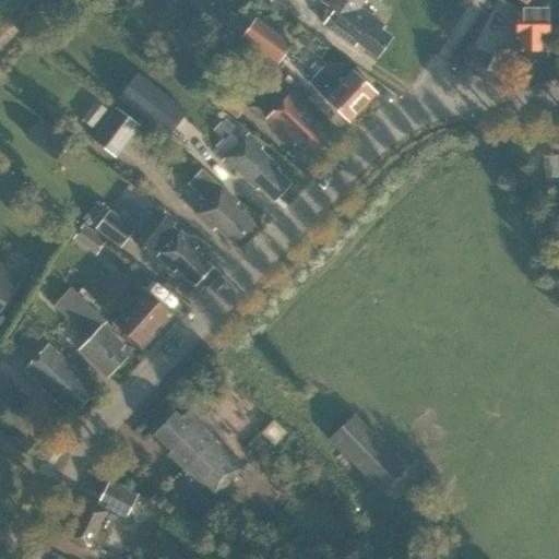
[(169,0),(216,36),(223,27),(187,0),(169,0)]
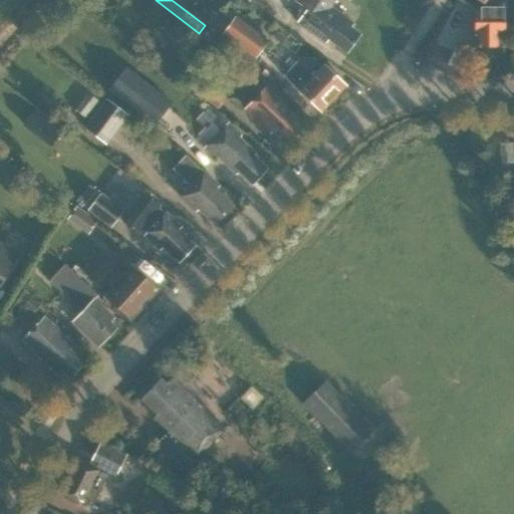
[(294,0),(308,9),(298,23),(325,42),(327,39),(346,52),(359,34),(350,27),(353,24),(329,7),(333,0),(294,0)]
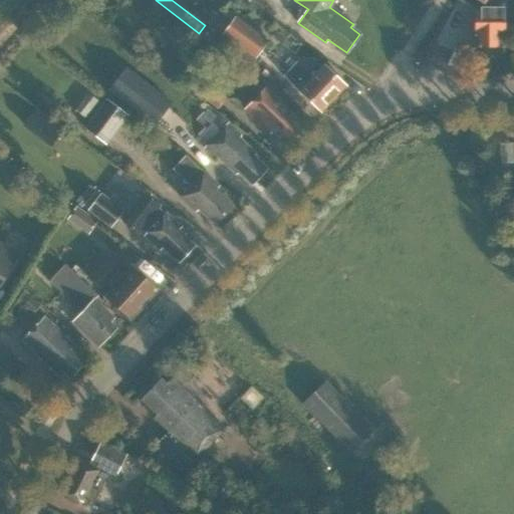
[(504,46),(504,3),(483,2),(484,0),(461,0),(474,8),(474,27),(477,27),(477,46),(504,46)]
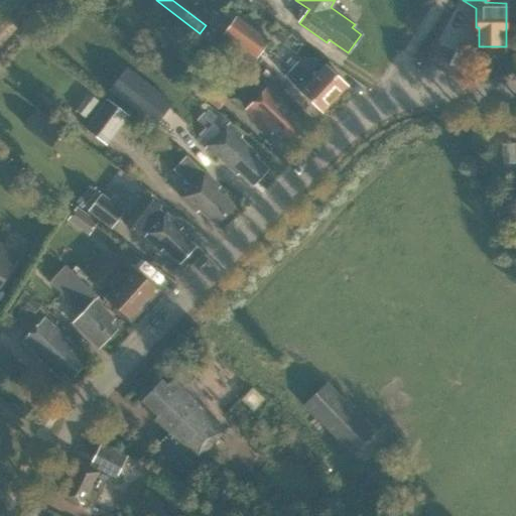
[(221,35),(255,58),(267,40),(233,17),(221,35)]
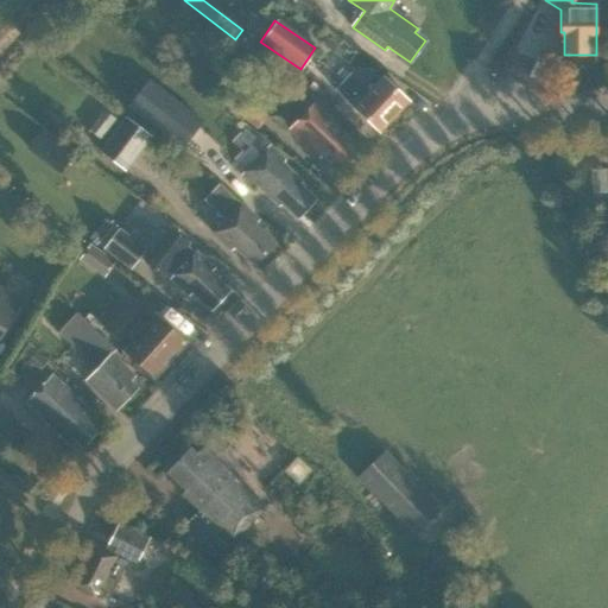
[(382,76),(369,90),(350,73),(334,89),(379,132),(409,101),(382,76)]
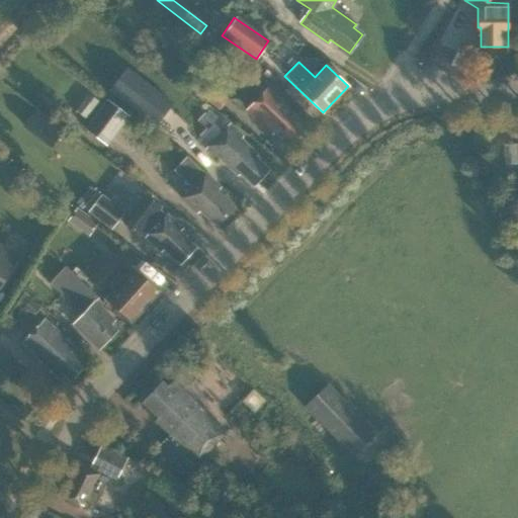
[(127,67),(108,91),(155,127),(174,103),(127,67)]
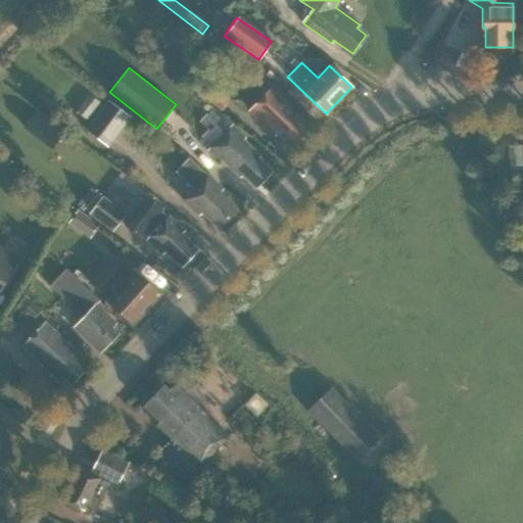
[(312,128),(270,88),(248,111),(274,135),(276,133),(292,148),(312,128)]
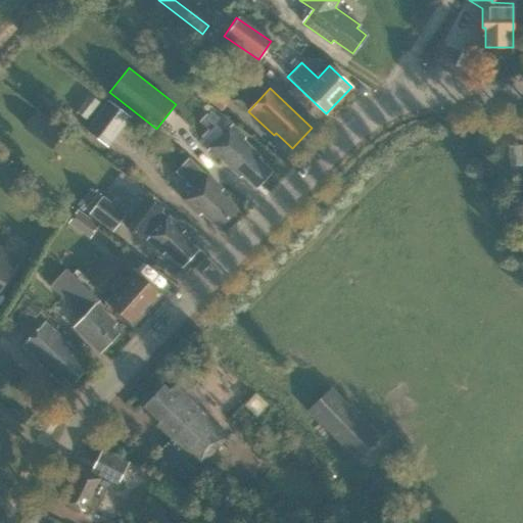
[(131,117),(107,99),(85,129),(108,147),(131,117)]
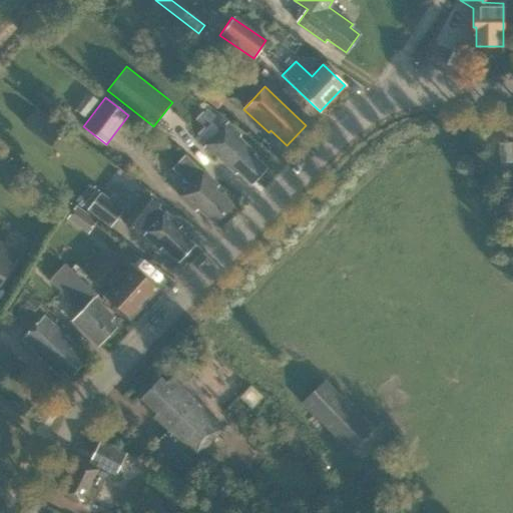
[(181,139),(190,127),(167,110),(158,122),(181,139)]
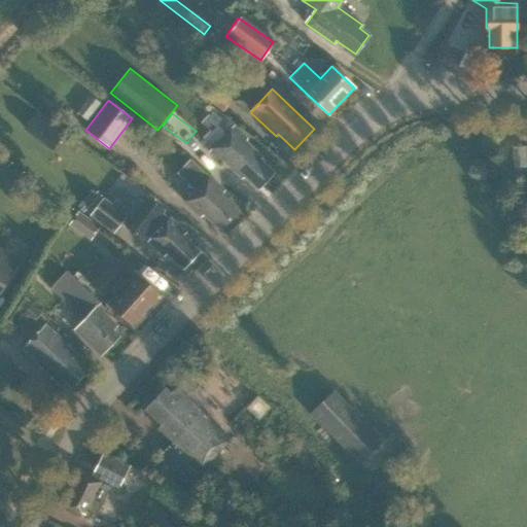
[(243,176),(257,189),(273,172),(259,160),(261,157),(245,141),(247,139),(233,126),(208,151),(220,163),(222,161),(241,179),(243,176)]
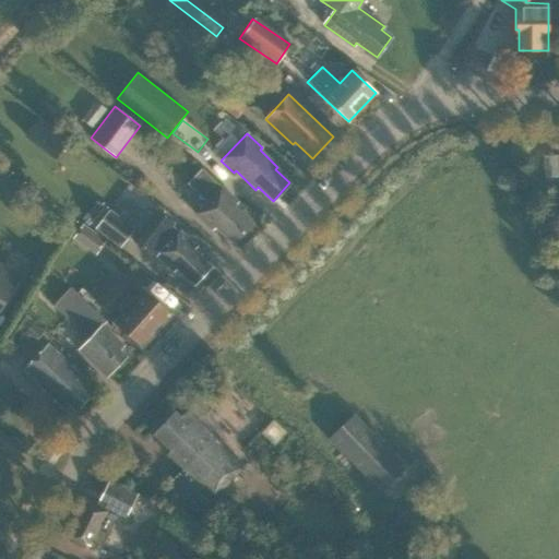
[(238,202),(221,186),(201,168),(187,183),(206,202),(194,214),(212,230),(215,227),(233,244),(252,222),(235,205),(238,202)]
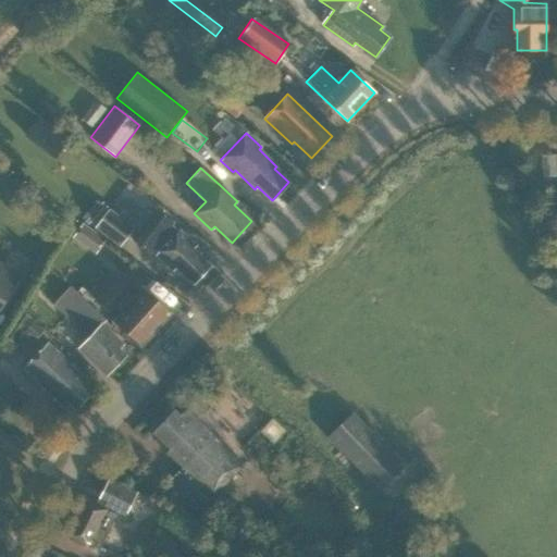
[(96,199),(83,217),(95,226),(108,209),(96,199)]
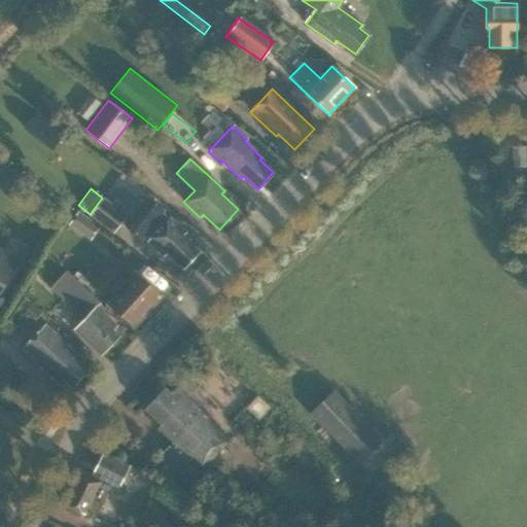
[(89,214),(112,233),(126,215),(102,197),(102,198),(90,214),(89,214)]
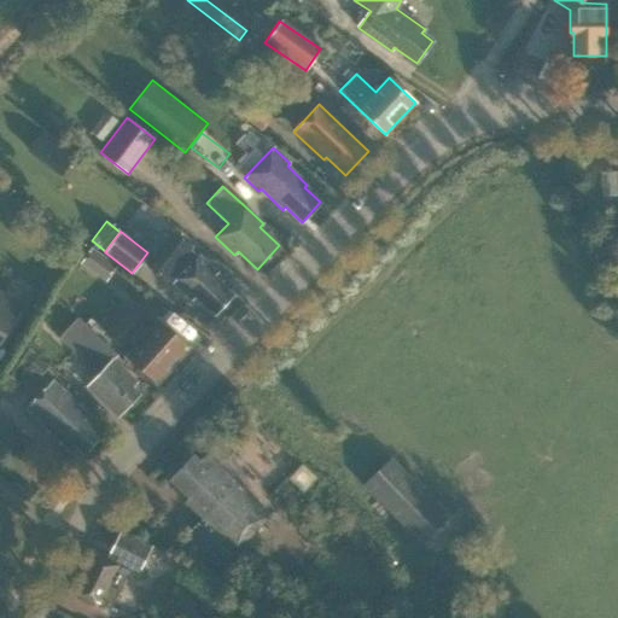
[(194,296),(214,315),(233,295),(213,277),(216,273),(180,238),(163,256),(181,273),(173,283),(191,301),(194,296)]
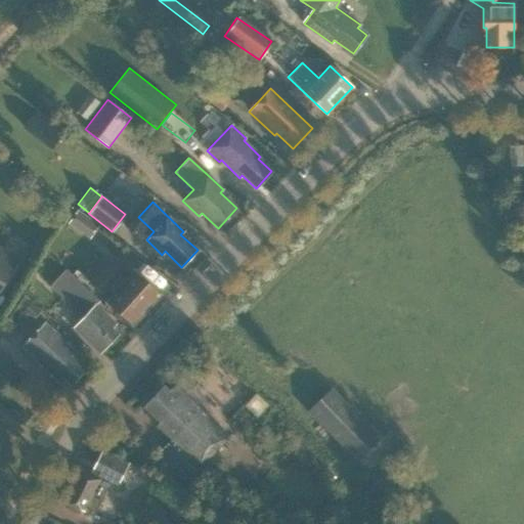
[(79,230),(88,218),(78,210),(69,222),(79,230)]
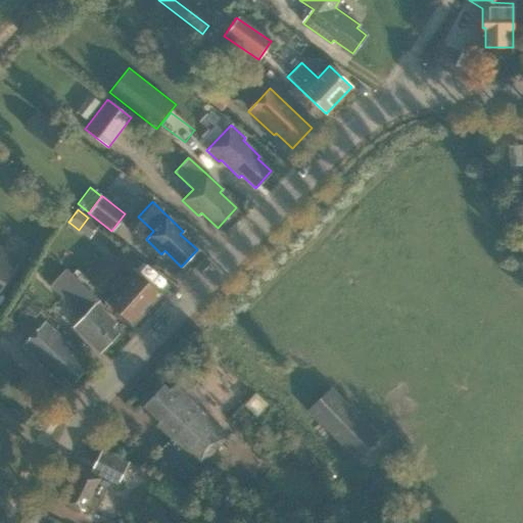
[(0,289),(12,270),(11,270),(18,258),(0,246),(0,289)]
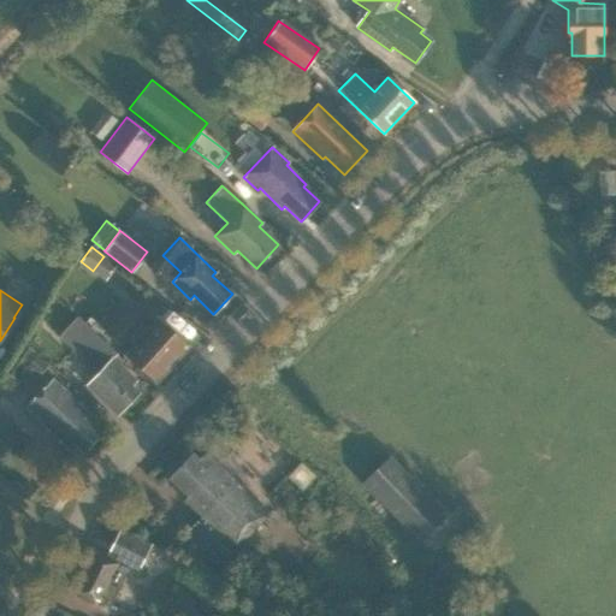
[(188,347),(166,327),(157,319),(150,326),(129,306),(105,332),(126,353),(125,355),(155,383),(188,347)]
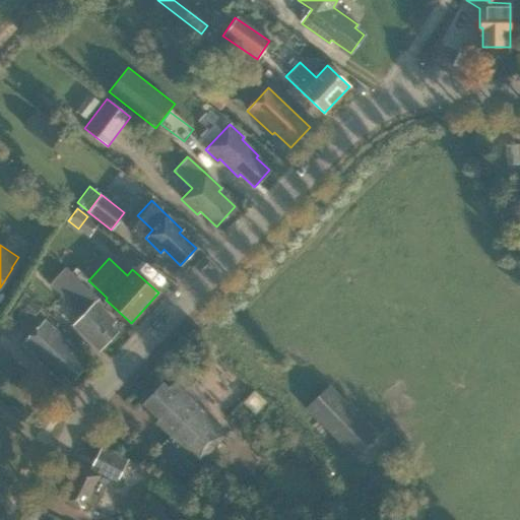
[(49,284),(61,296),(64,293),(76,279),(65,268),(49,284)]
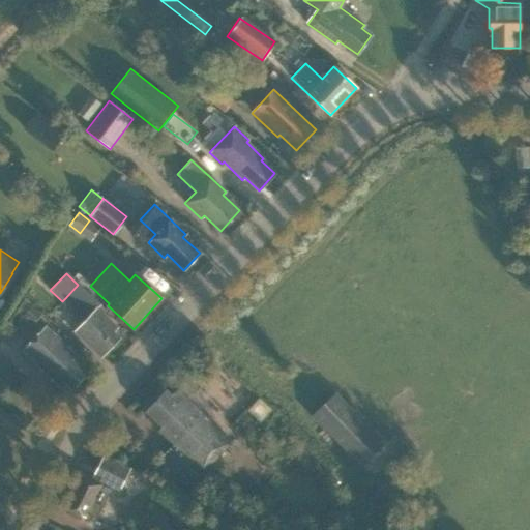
[(62,301),(83,322),(75,331),(95,351),(99,347),(106,353),(119,337),(113,331),(117,327),(96,307),(99,304),(78,285),(65,298),(62,301)]
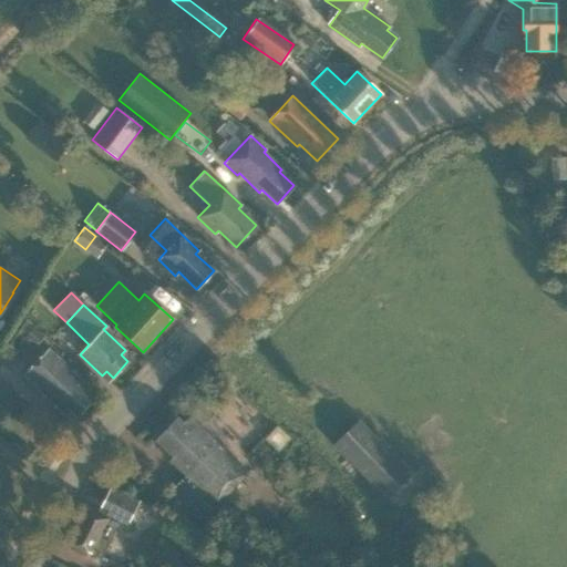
[(2,341),(13,349),(22,337),(34,348),(45,337),(31,323),(20,316),(2,341)]
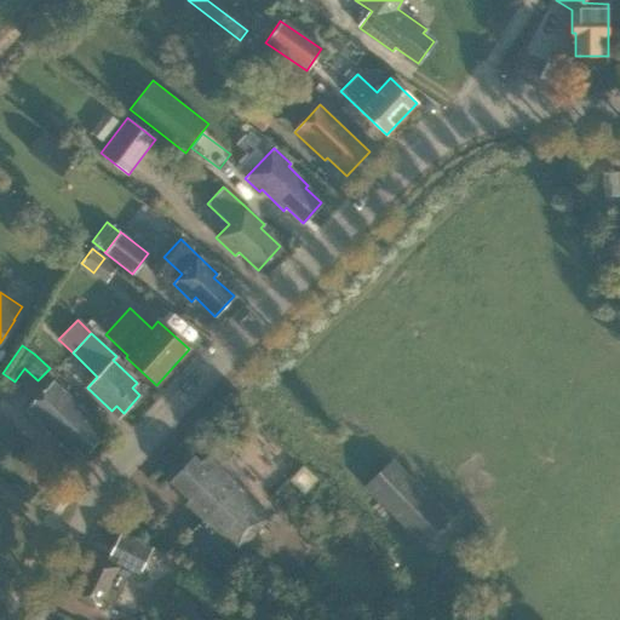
[(26,409),(47,430),(72,452),(76,447),(84,454),(101,437),(92,430),(97,425),(52,382),(26,409)]
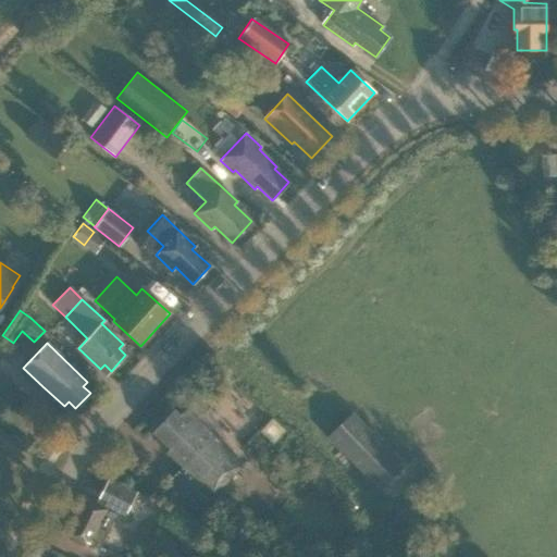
[(180,416),(173,409),(151,432),(169,448),(165,452),(182,467),(180,470),(209,498),(242,465),(185,410),(180,416)]
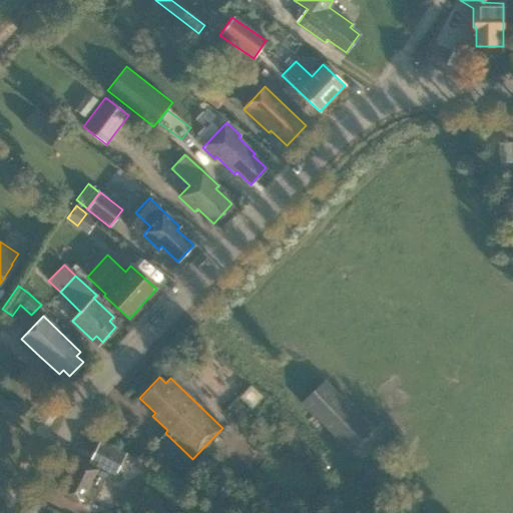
[(302,401),(350,450),(373,427),(326,378),(302,401)]
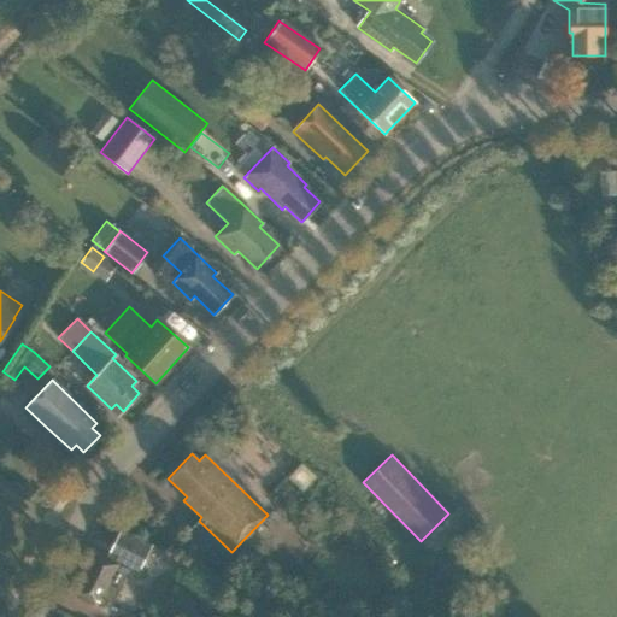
[(75,591),(110,607),(129,570),(137,574),(151,545),(119,529),(106,557),(94,551),(75,591)]
